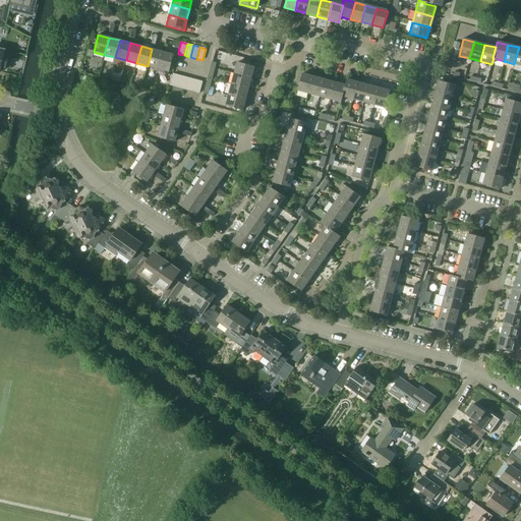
[(158,69),(163,52),(152,49),(148,66),(158,69)]
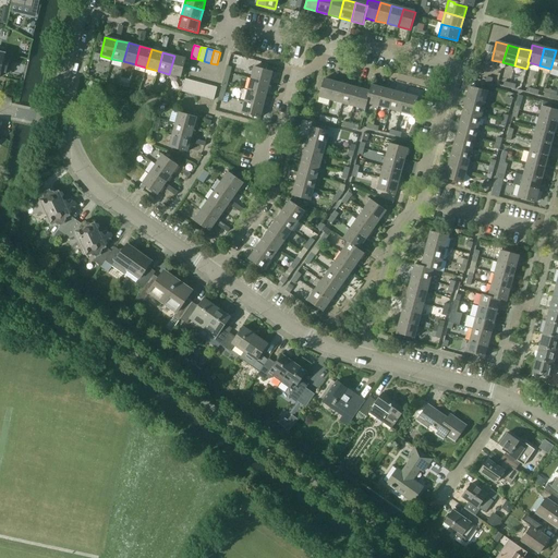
[(181,77),(185,59),(174,56),(169,74),(181,77)]
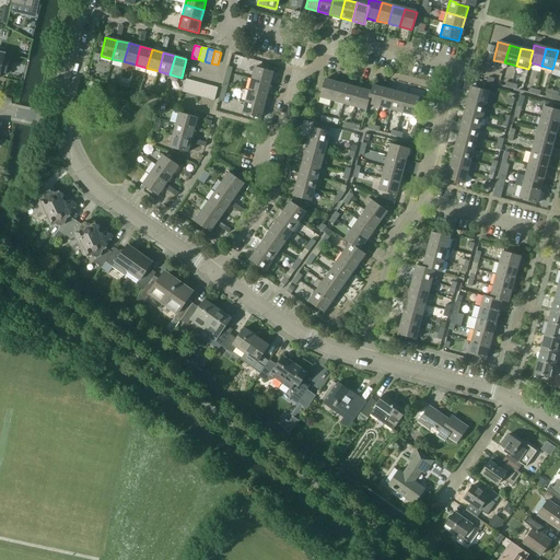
[(270,83),(273,71),(255,67),(252,78),(270,83)]
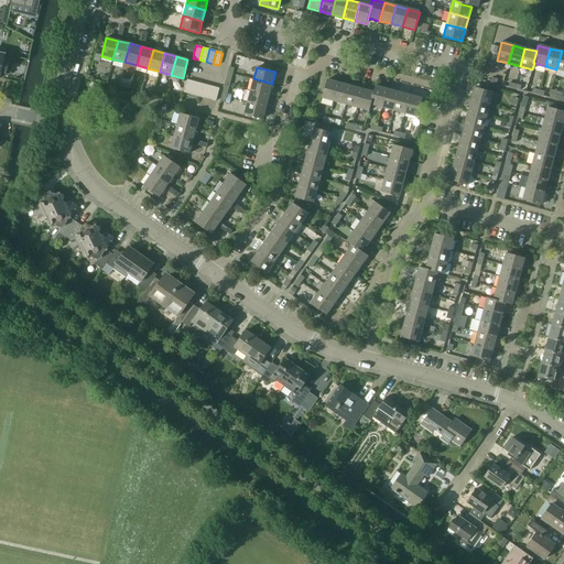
[(269,96),(272,84),(253,78),(250,90),(269,96)]
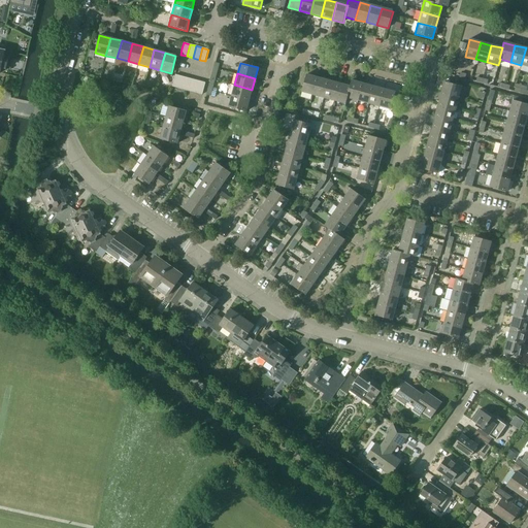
[(177,89),(180,76),(174,74),(171,87),(177,89)]
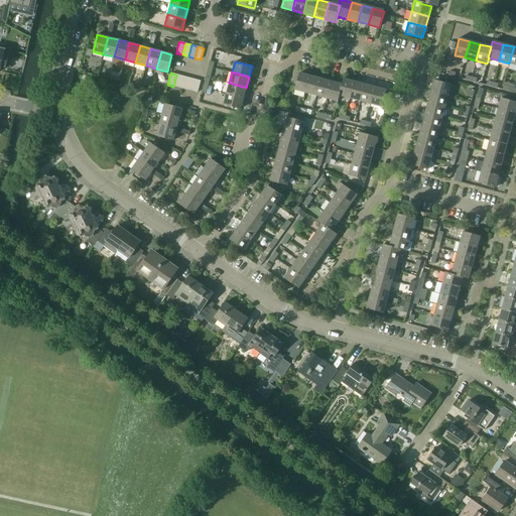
[(305,93),(309,76),(299,73),(294,90),(305,93)]
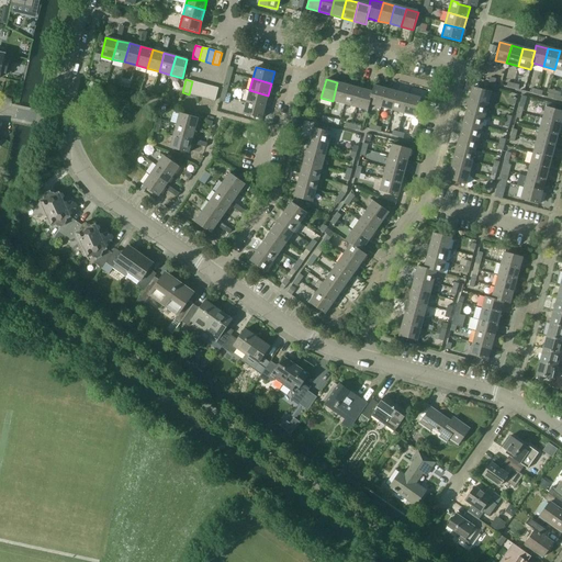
[(195,96),(199,82),(192,81),(189,94),(195,96)]
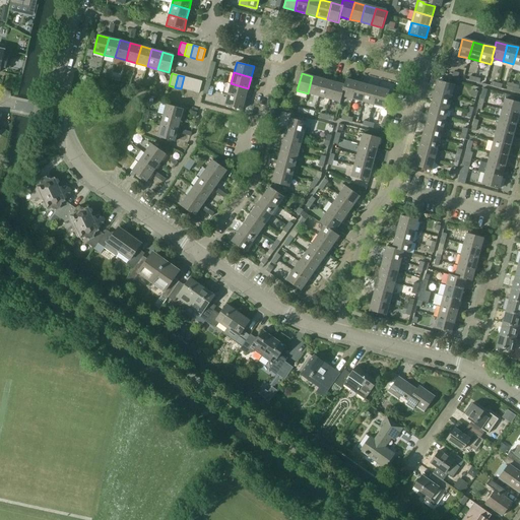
[(187,90),(190,78),(184,76),(181,88),(187,90)]
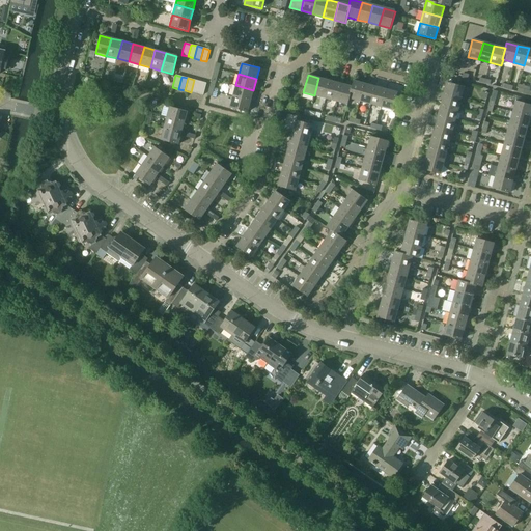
[(326,99),(330,81),(318,78),(314,95),(326,99)]
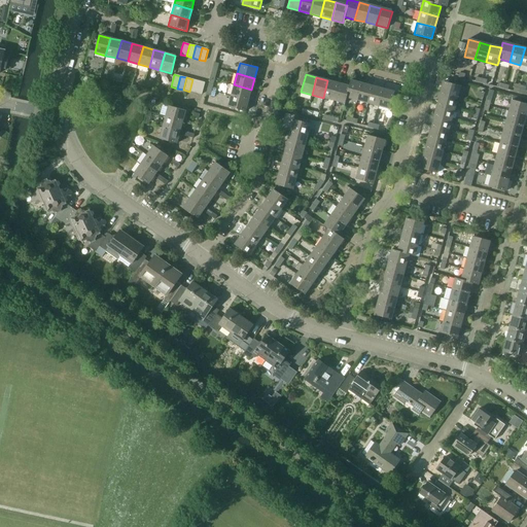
[(196,93),(199,80),(192,79),(189,92),(196,93)]
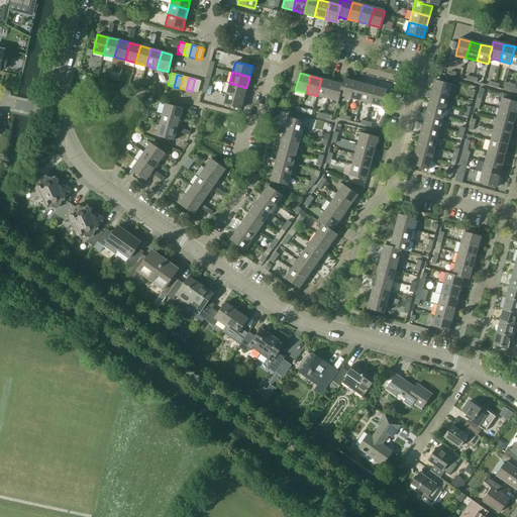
[(198,93),(201,81),(195,79),(192,91),(198,93)]
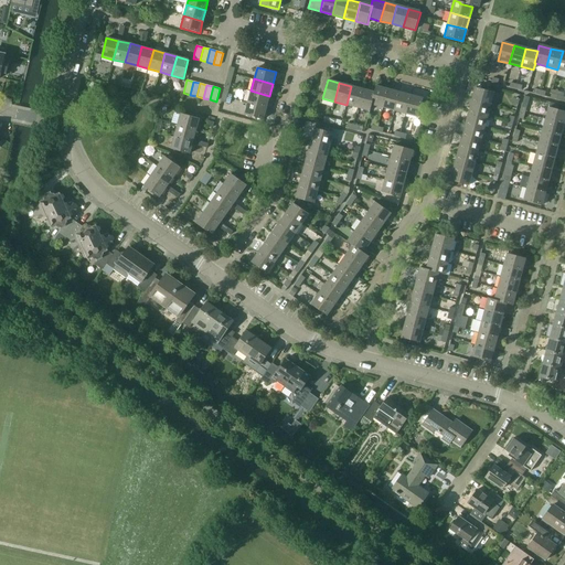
[(358,108),(363,89),(351,86),(347,105),(358,108)]
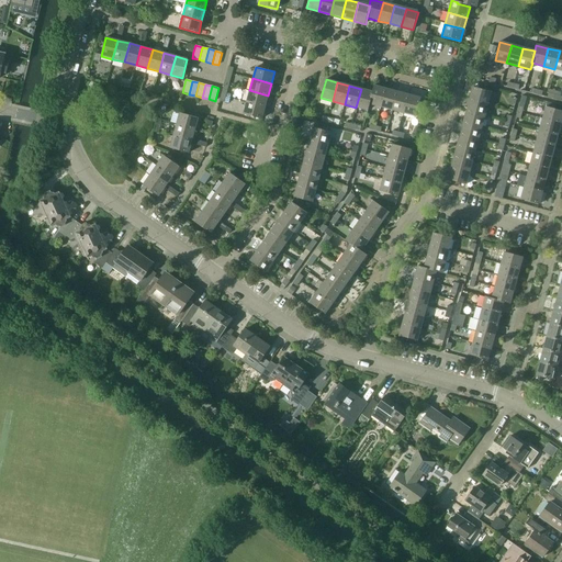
[(381,108),(385,89),(373,86),(372,92),(373,92),(370,104),(381,108)]
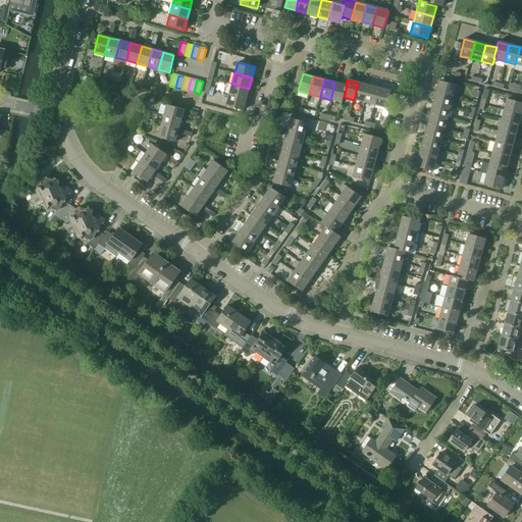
[(453,96),(456,86),(438,81),(436,92),(453,96)]
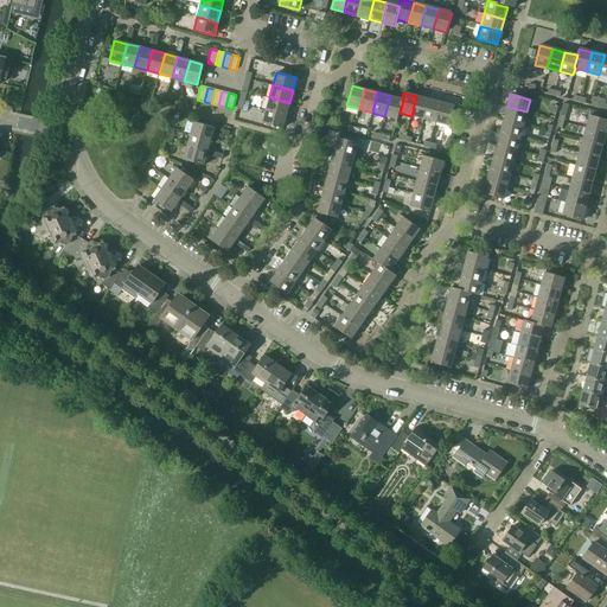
[(403,100),(402,100),(390,96),(384,116),(397,120),(400,113),(403,100)]
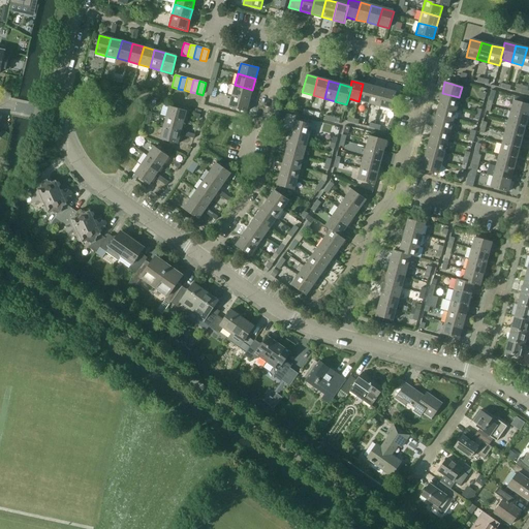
[(369,103),(374,87),(363,84),(359,101),(369,103)]
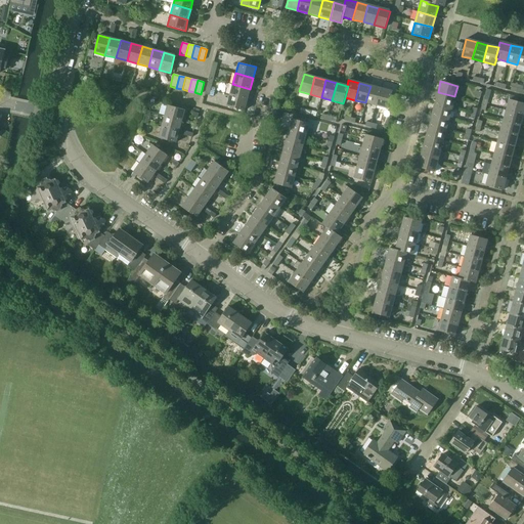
[(247,100),(250,89),(232,84),(229,95),(247,100)]
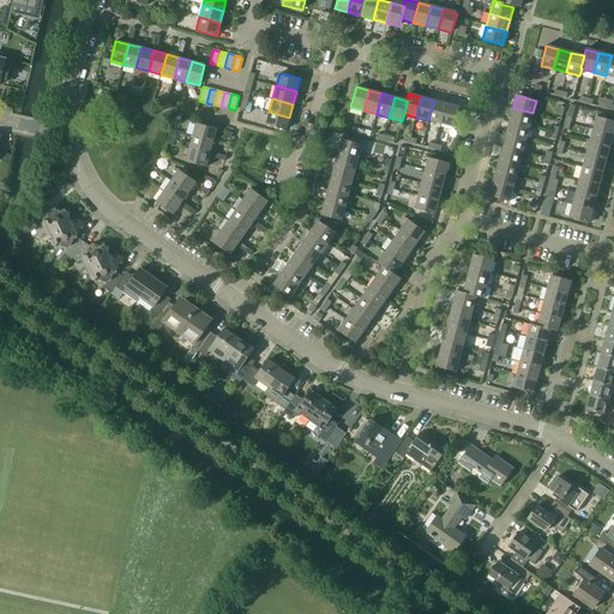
[(611,110),(613,102),(600,98),(597,107),(611,110)]
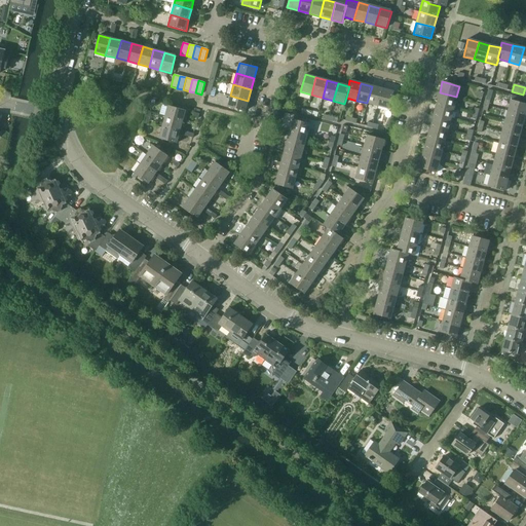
[(378,106),(383,88),(372,86),(367,103),(378,106)]
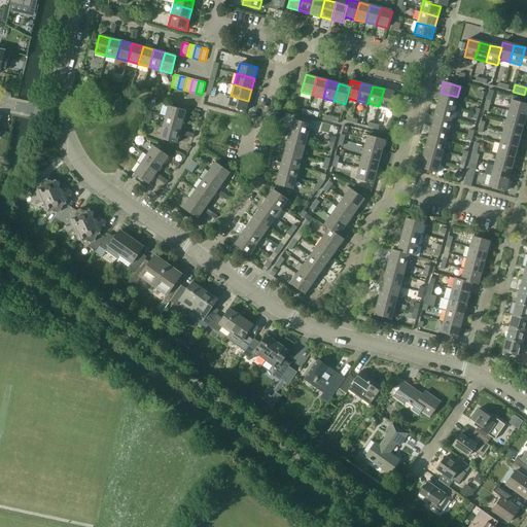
[(390,109),(394,92),(384,89),(379,106),(390,109)]
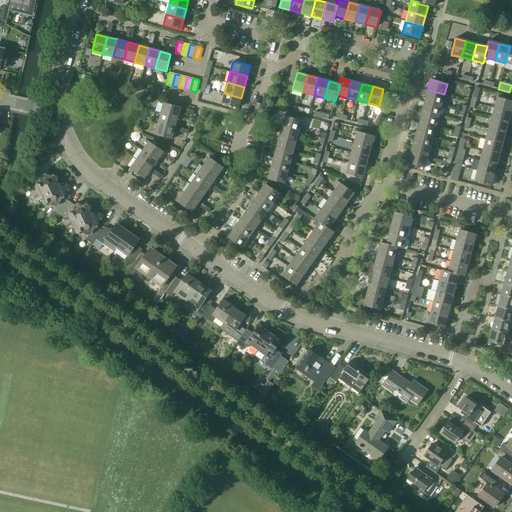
[(442,105),(444,94),(428,90),(425,101),(442,105)]
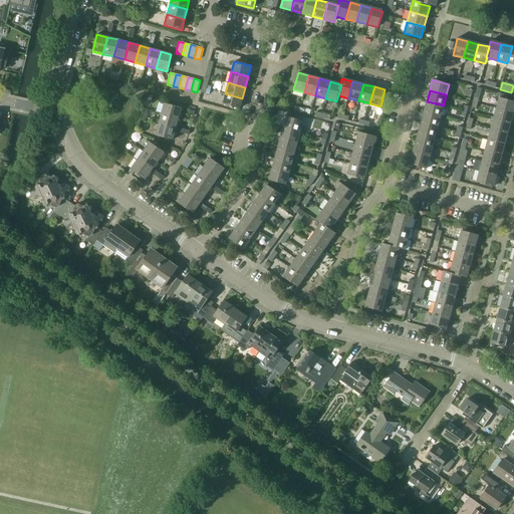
[(239,108),(242,98),(225,93),(222,104),(239,108)]
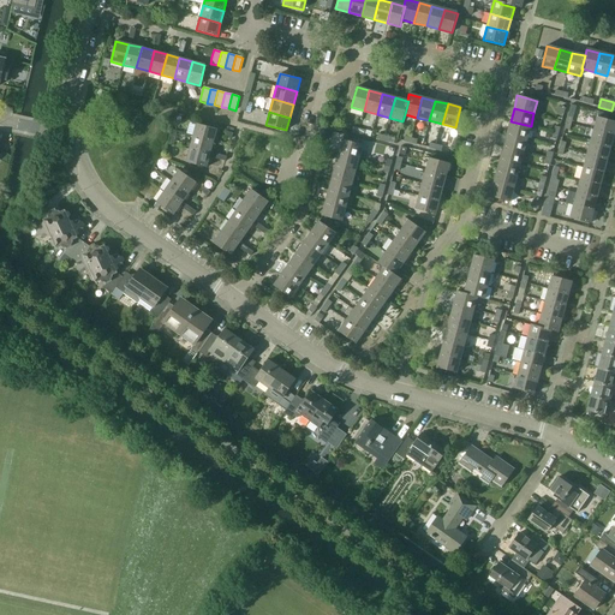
[(614,135),(614,127),(614,121),(597,117),(593,130),(614,135)]
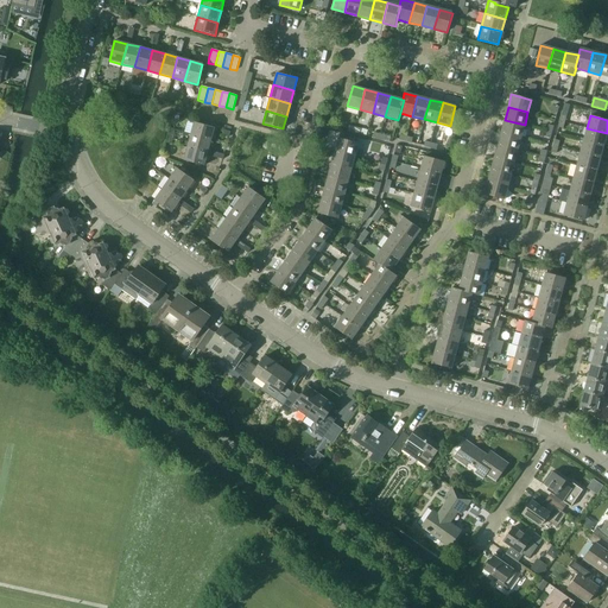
[(521,138),(525,125),(505,120),(501,132),(521,138)]
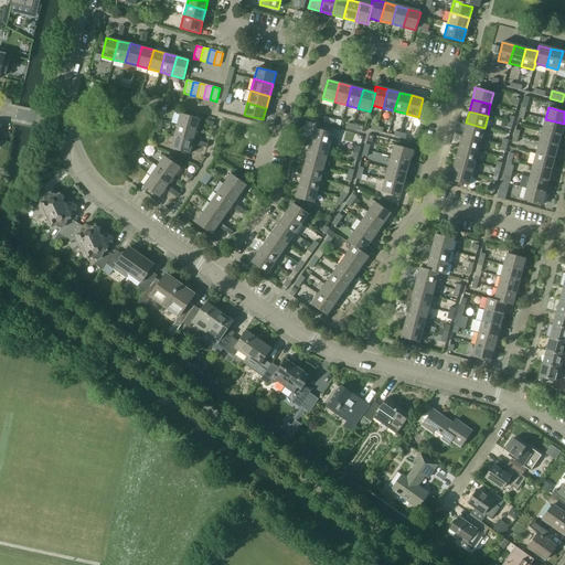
[(195,130),(199,118),(180,114),(177,125),(195,130)]
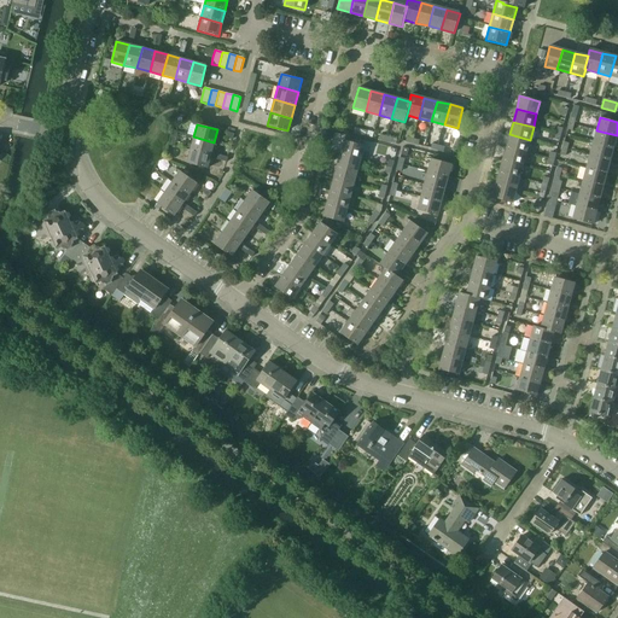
[(613,149),(617,135),(596,130),(593,143),(613,149)]
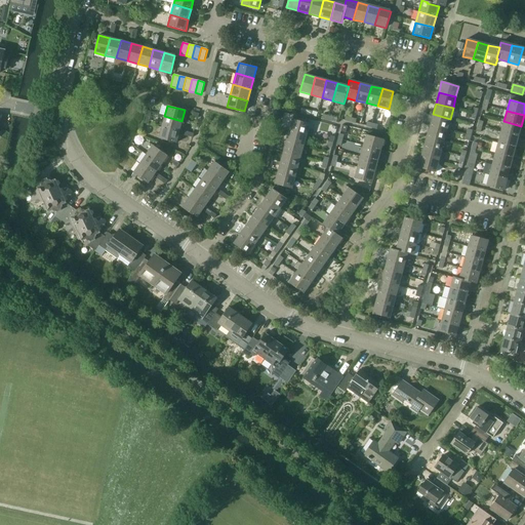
[(447,129),(450,119),(433,114),(430,125),(447,129)]
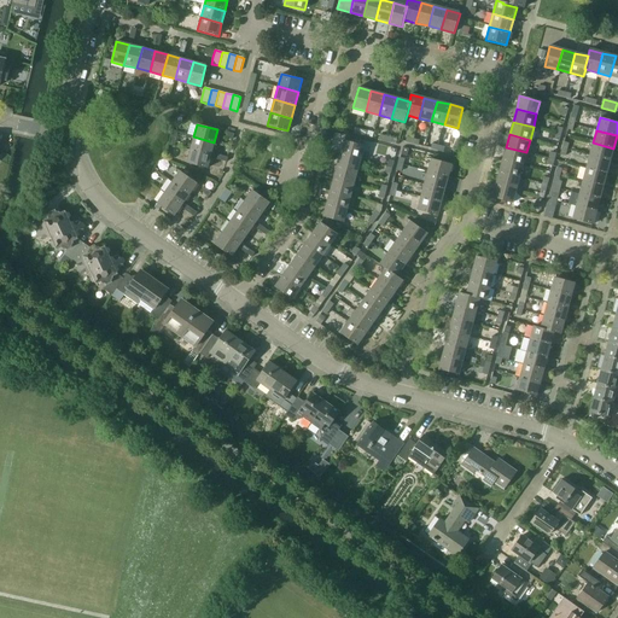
[(210,156),(214,143),(193,136),(190,150),(210,156)]
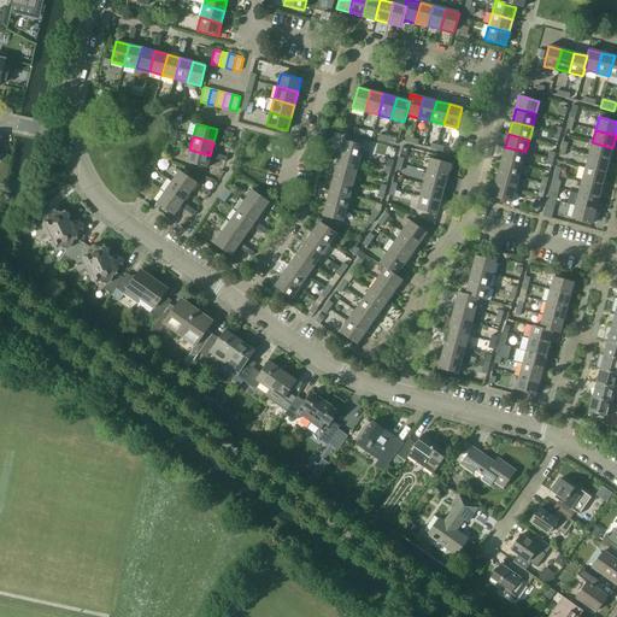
[(360,158),(364,145),(344,140),(340,152),(360,158)]
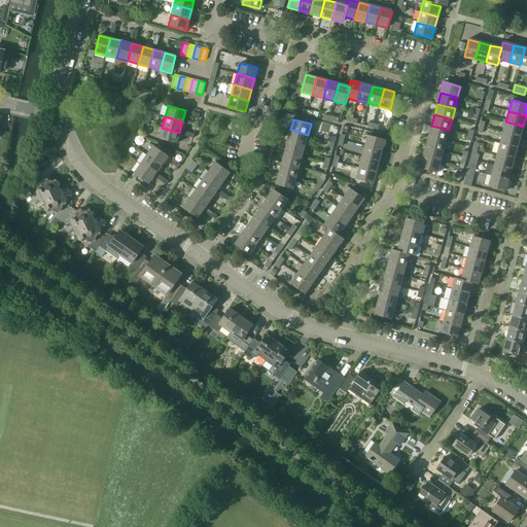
[(520,137),(523,127),(505,121),(502,133),(520,137)]
